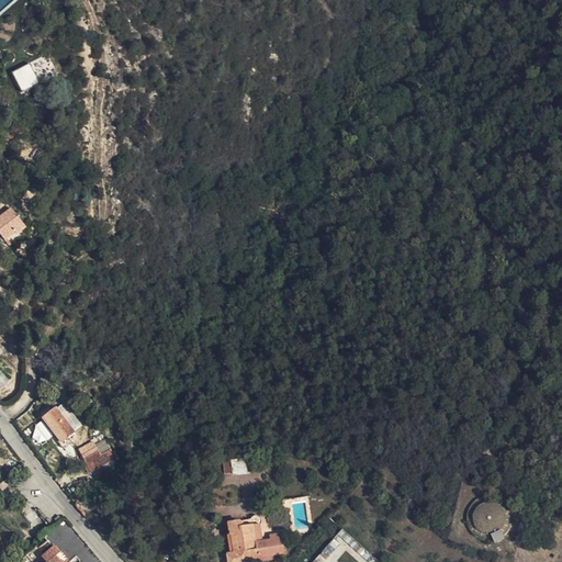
[(27,52),(23,43),(11,49),(15,58),(27,52)]
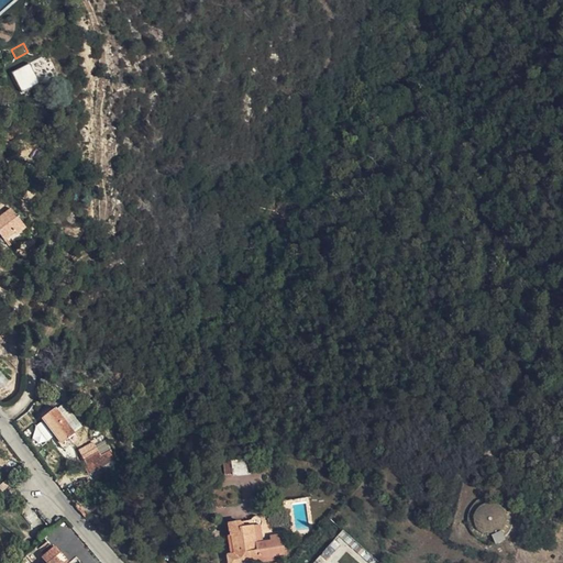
[(18,75),(24,89),(37,83),(35,79),(50,73),(41,55),(8,70),(11,78),(18,75)]
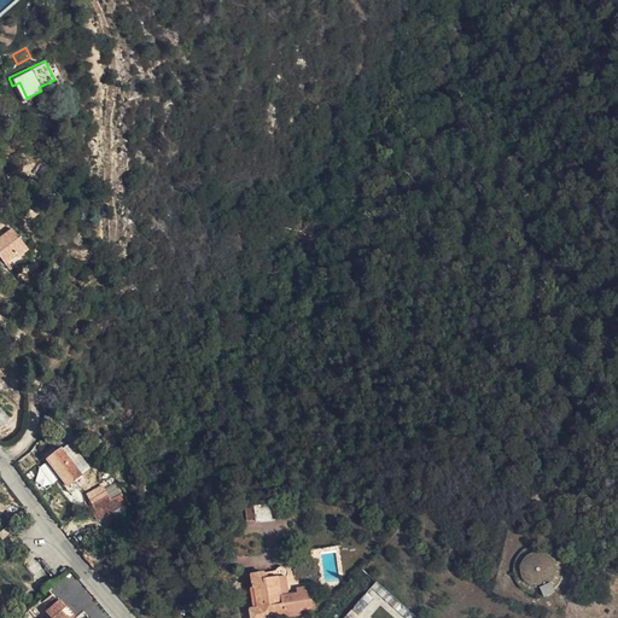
[(39,87),(41,91),(56,83),(54,80),(39,87)]
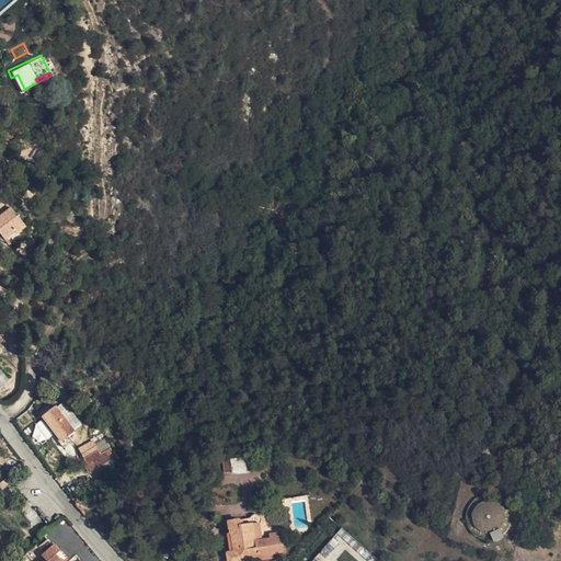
[(18,91),(24,89),(18,75),(11,78),(18,91)]
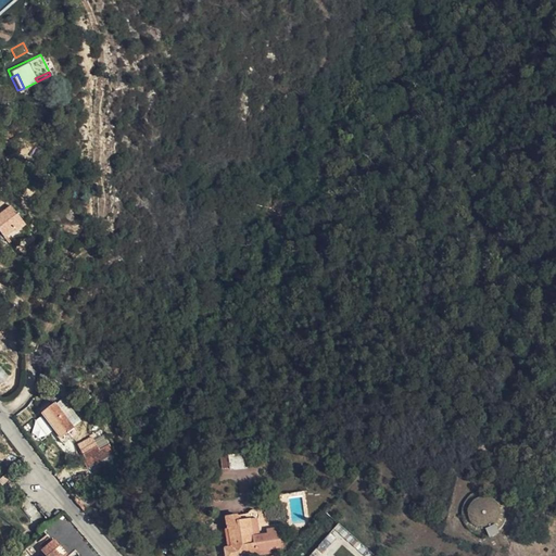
[(23,227),(10,210),(0,216),(0,237),(1,239),(13,232),(14,234),(23,227)]
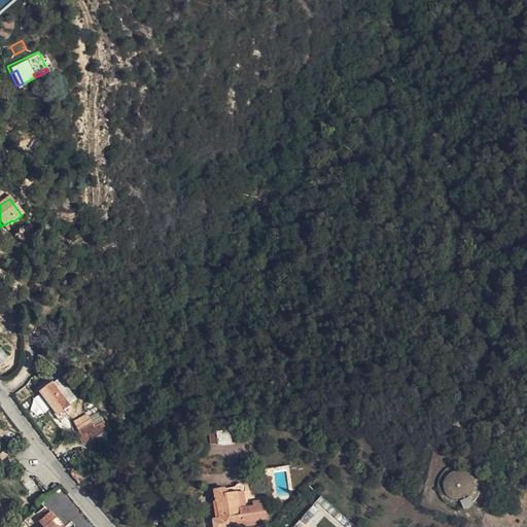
[(268,216),(257,208),(249,220),(259,229),(268,216)]
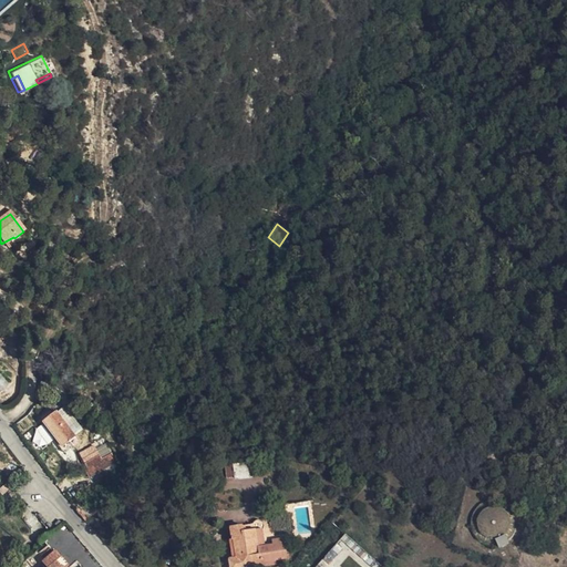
[(61,449),(75,437),(55,411),(42,422),(61,449)]
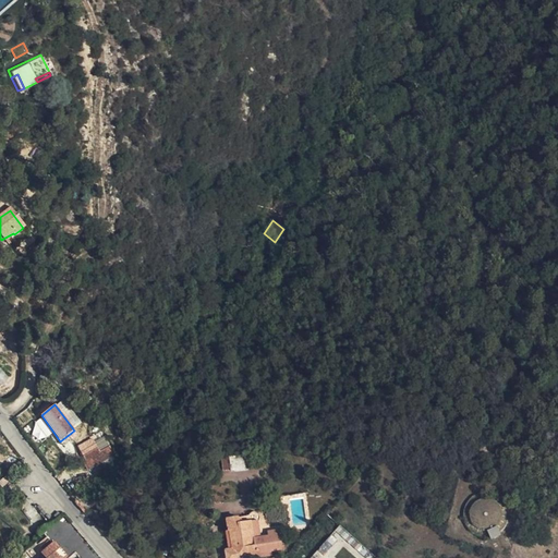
[(93,439),(81,448),(86,459),(83,461),(87,469),(113,453),(109,446),(99,450),(93,439)]
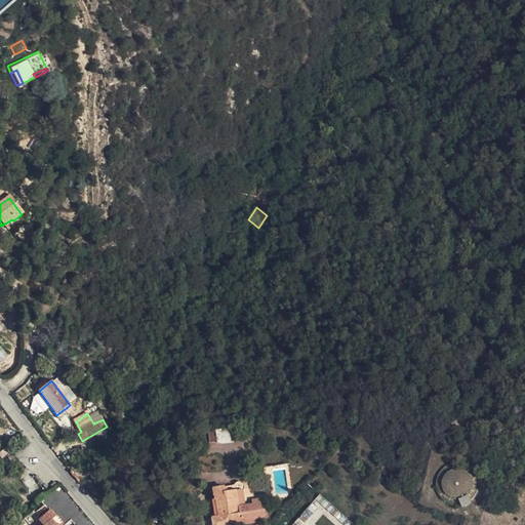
[(216,441),(233,440),(233,428),(216,429),(216,441)]
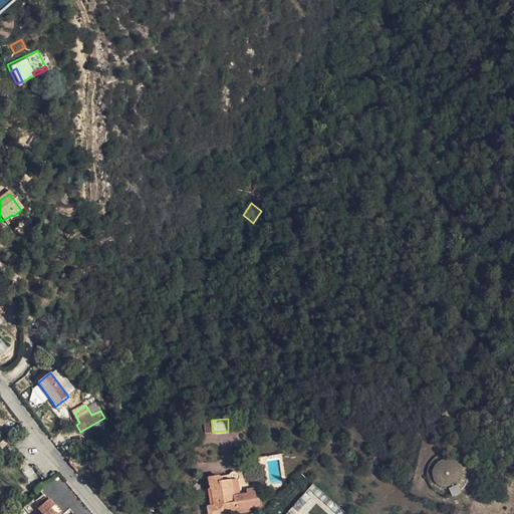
[(7,448),(12,445),(6,436),(1,440),(7,448)]
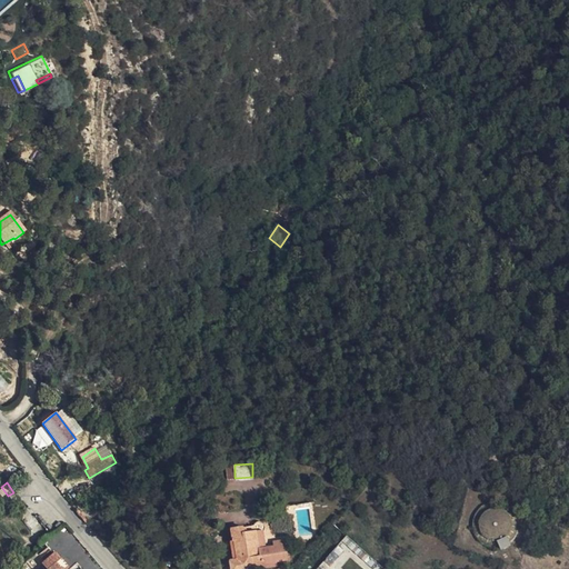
[(495,505),(486,506),(481,510),(478,516),(477,519),(477,522),(477,526),(480,531),(482,533),(486,536),(489,537),(492,538),(497,538),(500,546),(508,541),(505,533),(507,531),(509,527),(510,519),(509,515),(508,512),(503,508),(500,506),(495,505)]
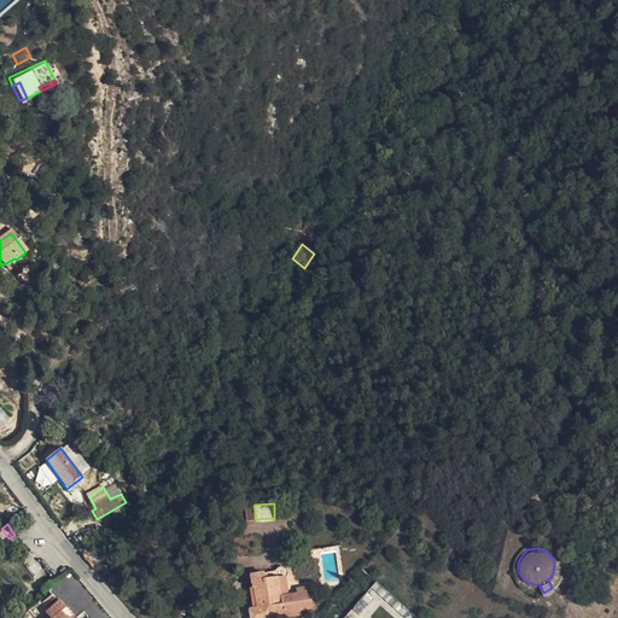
[(255,608),(250,608),(246,610),(248,617),(277,617),(297,616),(296,611),(310,608),(308,588),(293,590),(293,595),(285,596),(283,578),(285,576),(286,573),(284,569),(283,567),(280,566),(275,567),(272,571),(273,578),(262,579),(261,572),(248,575),(249,589),(251,589),(255,608)]
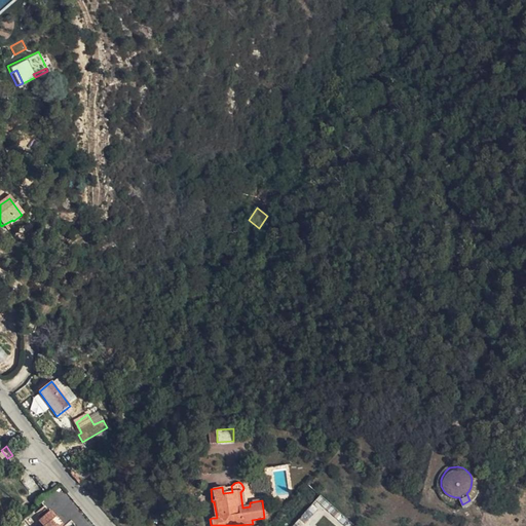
[(211,506),(213,518),(217,518),(214,501),(212,501),(208,502),(209,506),(211,506)]
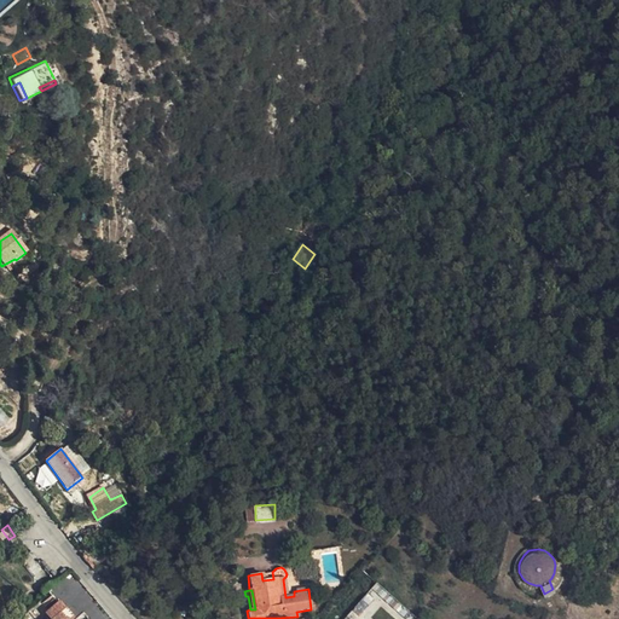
[(65,606),(59,597),(46,609),(52,617),(48,618),(70,618),(70,617),(68,618),(62,609),(65,606)]
